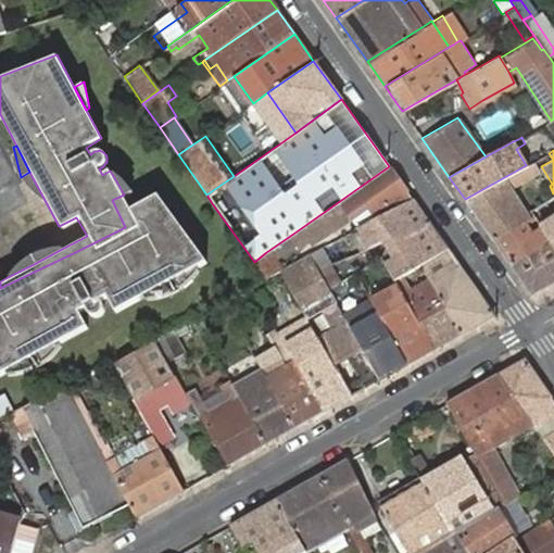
[(539,171),(533,162),(526,165),(465,199),(493,239),(529,218),(525,213),(507,186),(514,181),(516,185),(539,171)]
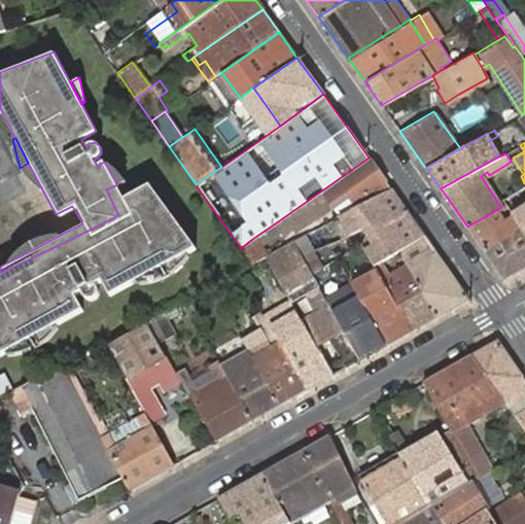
[(369,158),(275,223),(282,233),(292,225),(295,229),(316,214),(317,216),(347,195),(353,203),(385,180),(369,158)]
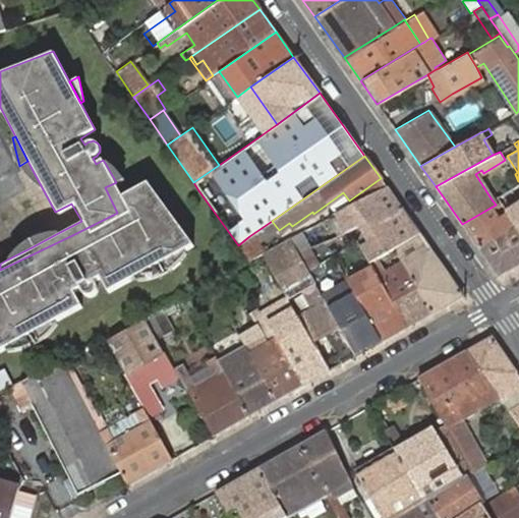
[(36,176),(27,161),(19,166),(33,177),(36,176)]
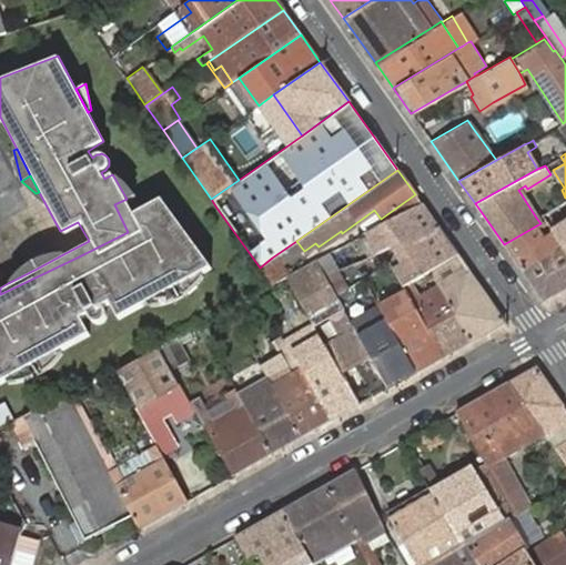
[(114,178),(127,199),(137,194),(118,175),(114,178)]
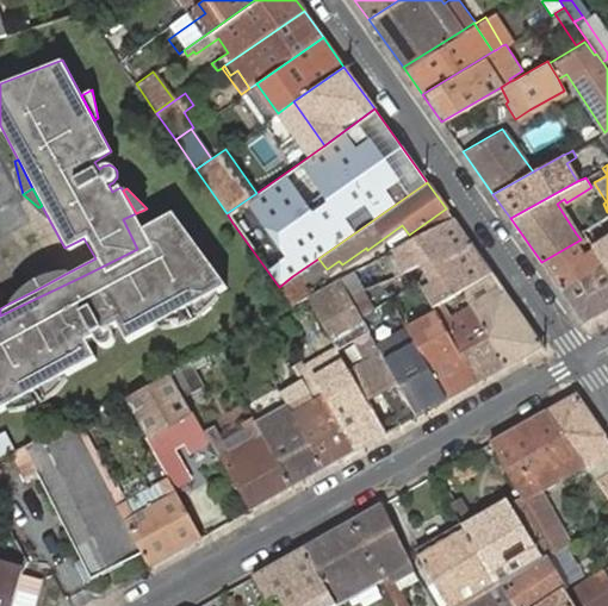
[(603,225),(607,222),(607,212),(581,230),(585,237),(603,226),(603,225)]
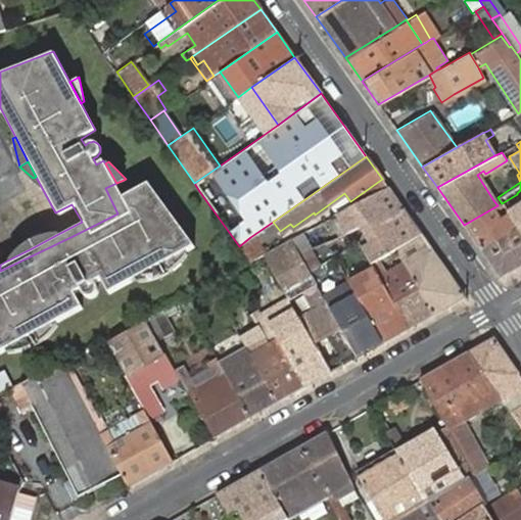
[(0,348),(3,346),(29,333),(53,320),(80,305),(72,291),(78,287),(81,291),(82,293),(84,294),(86,295),(89,295),(91,294),(93,293),(94,291),(95,289),(95,286),(94,284),(92,280),(99,276),(106,291),(134,276),(158,263),(183,249),(192,244),(147,183),(125,196),(117,184),(116,183),(105,188),(117,214),(73,236),(0,271),(0,348)]
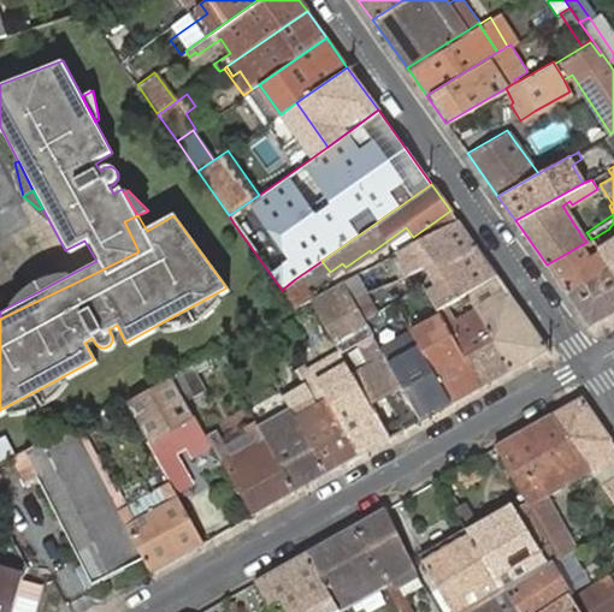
[(412,242),(403,247),(408,256),(415,253),(421,266),(426,273),(476,247),(455,218),(412,242)]
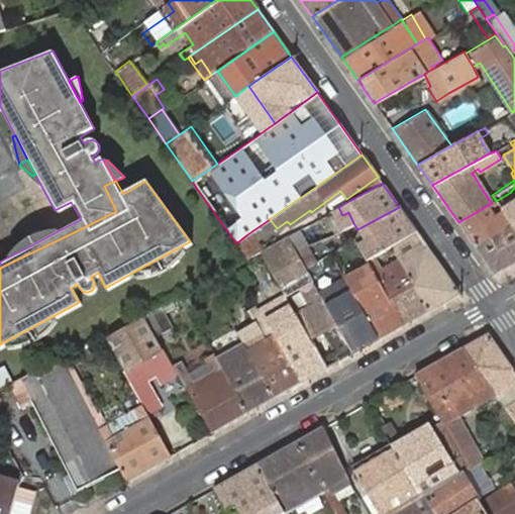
[(492,203),(496,201),(492,195),(488,198),(492,203)]
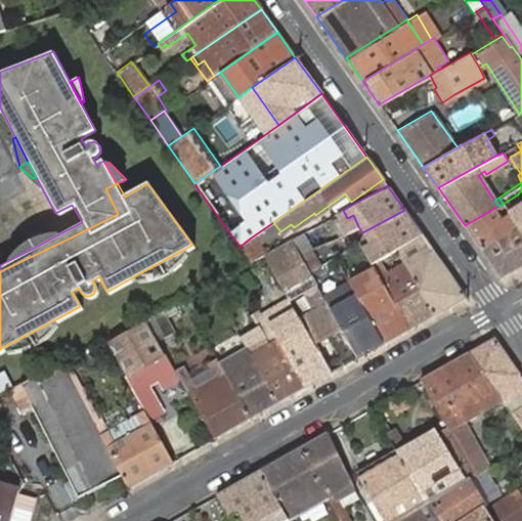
[(521,262),(521,201),(507,210),(517,228),(513,230),(481,249),(499,275),(521,262)]
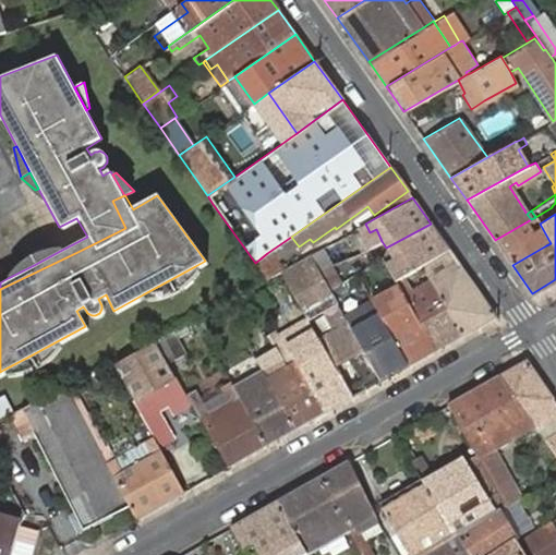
[(495,240),(512,265),(546,245),(531,219),(495,240)]
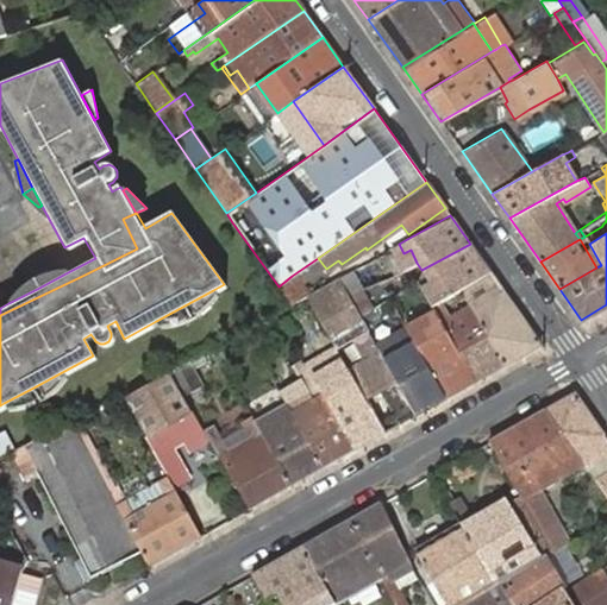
[(399,244),(390,249),(402,270),(417,263),(411,250),(404,253),(399,244)]
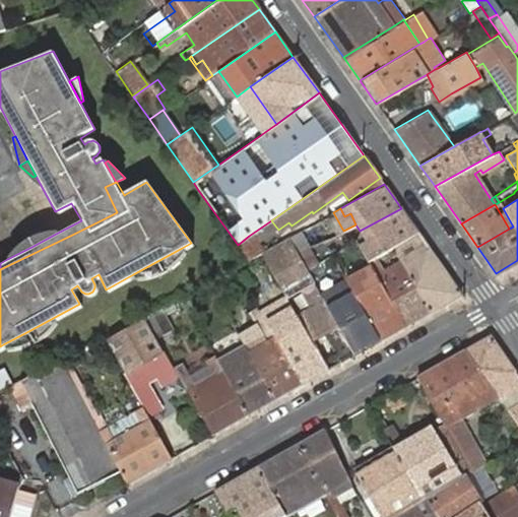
[(357,241),(365,255),(368,261),(375,257),(392,247),(417,231),(401,208),(360,231),(355,239),(357,241)]
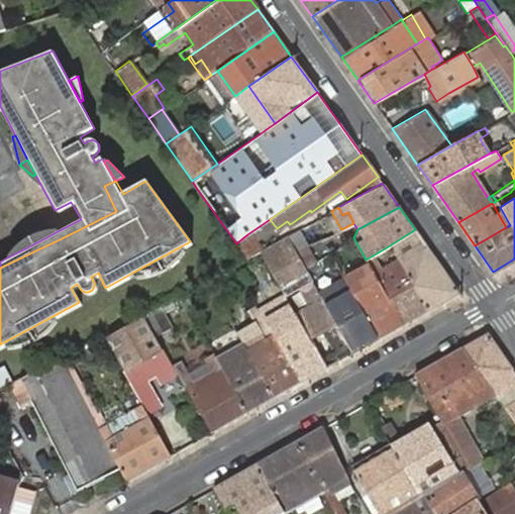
[(299,228),(287,235),(295,249),(306,245),(308,244),(299,228)]
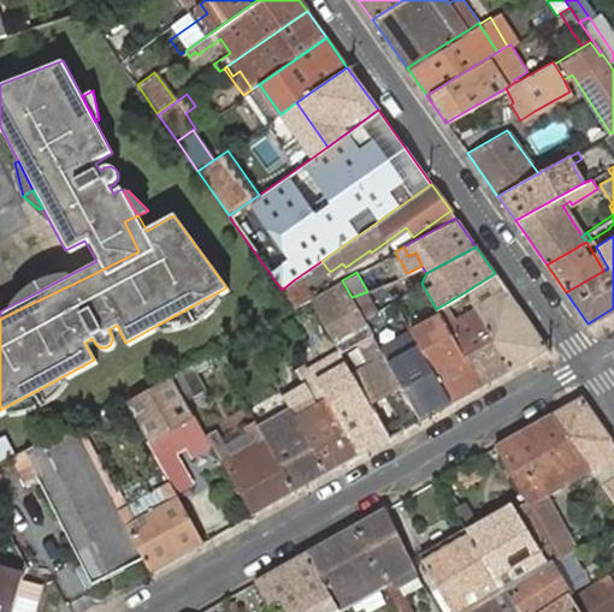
[(33,281),(37,292),(66,277),(64,273),(33,281)]
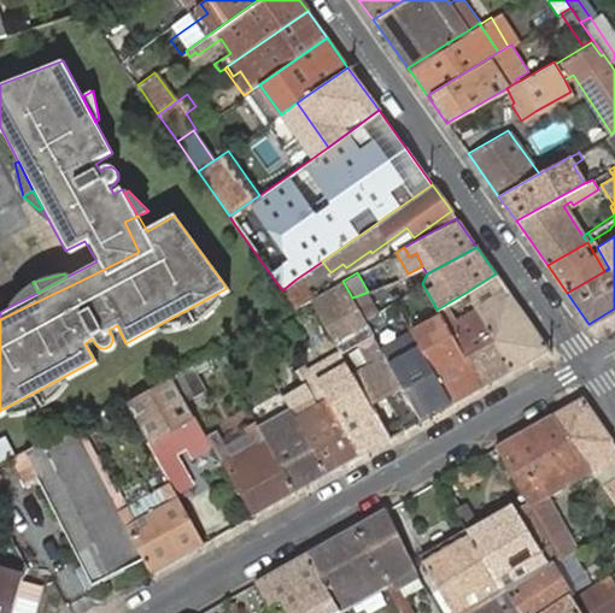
[(475,311),(510,369),(548,348),(496,273),(466,293),(475,311)]
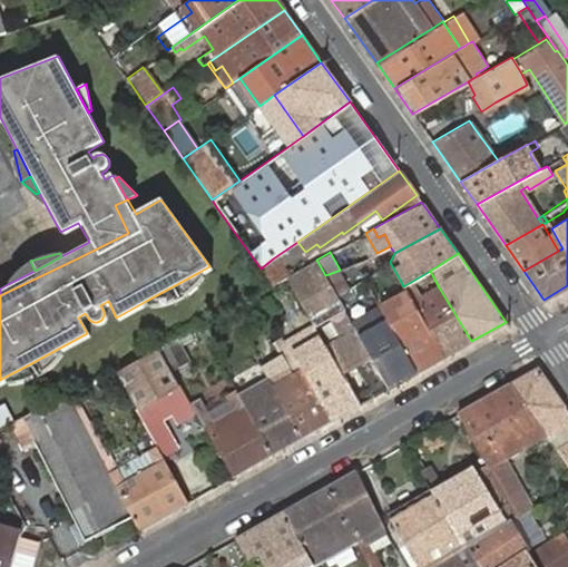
[(273,258),(261,269),(265,276),(271,284),(285,276),(273,258)]
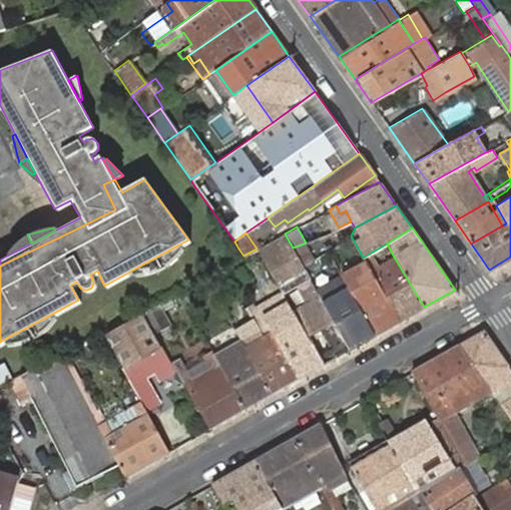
[(257,248),(283,293),(310,278),(302,264),(293,247),(285,233),(257,248)]
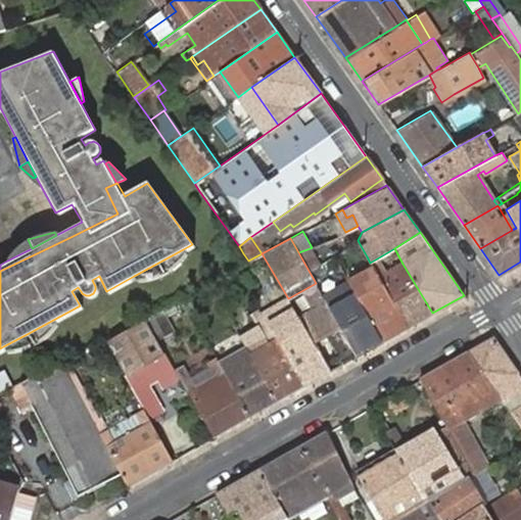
[(6,257),(7,261),(32,248),(28,239),(6,257)]
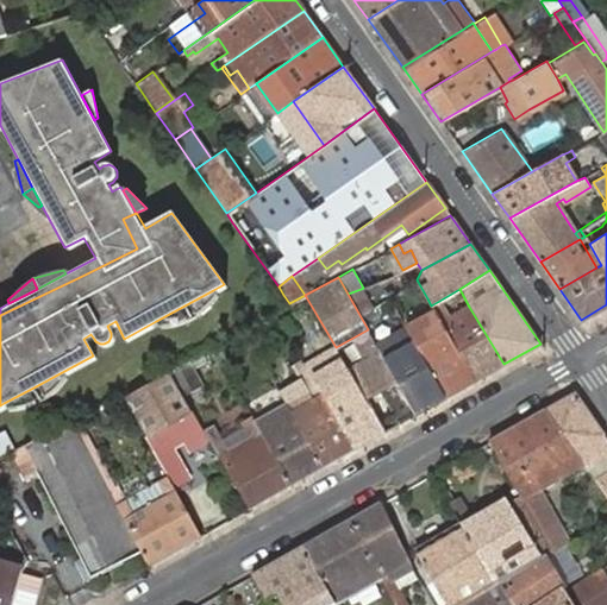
[(361,289),(348,294),(358,313),(370,307),(361,289)]
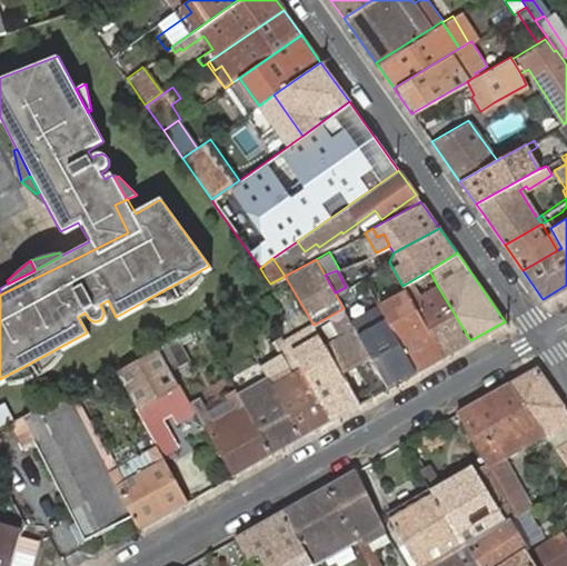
[(201,275),(199,271),(172,286),(178,296),(201,275)]
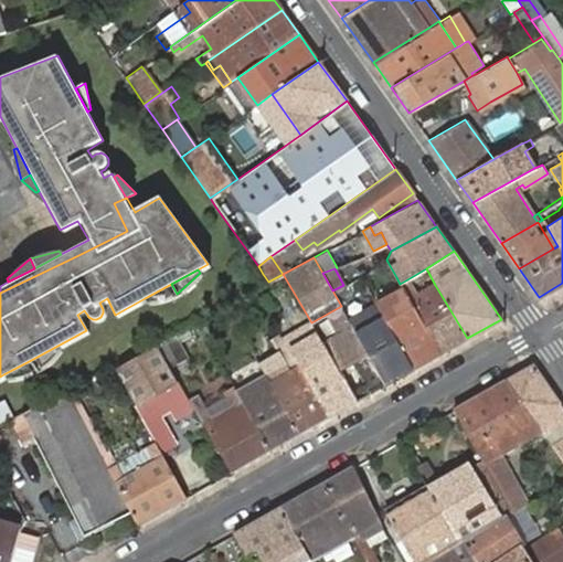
[(390,295),(375,303),(413,368),(439,352),(400,284),(396,277),(390,281),(395,292),(390,295)]
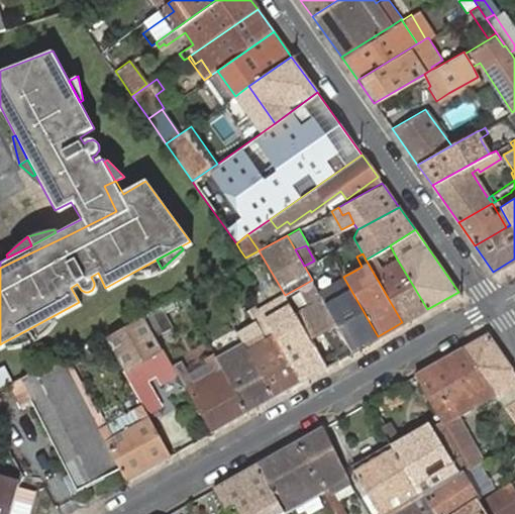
[(366,260),(402,322),(427,309),(398,261),(381,270),(373,255),(366,260)]
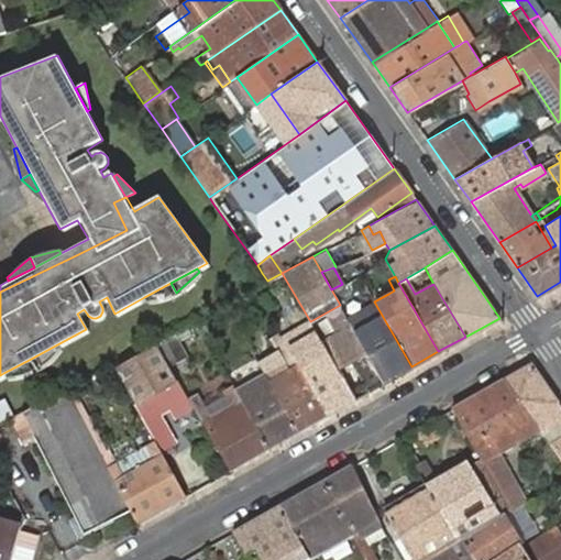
[(176,293),(171,283),(144,297),(145,300),(176,293)]
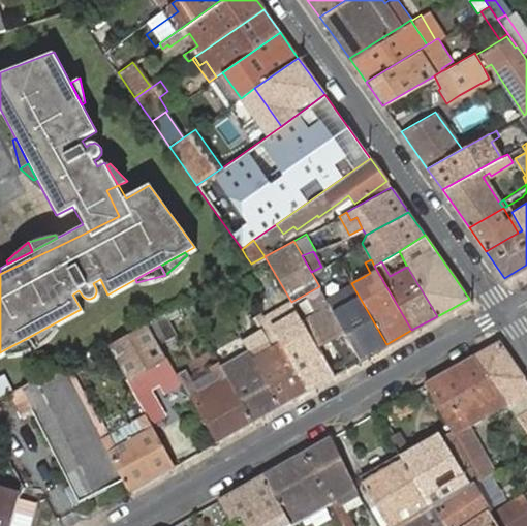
[(344,331),(360,359),(386,344),(351,283),(326,298),(328,301),(329,303),(341,325),(344,331)]
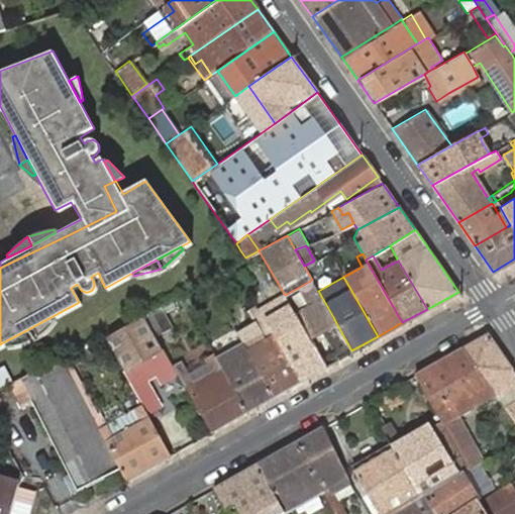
[(320,294),(294,310),(310,337),(322,330),(338,358),(351,350),(336,323),(333,317),(321,296),(320,294)]
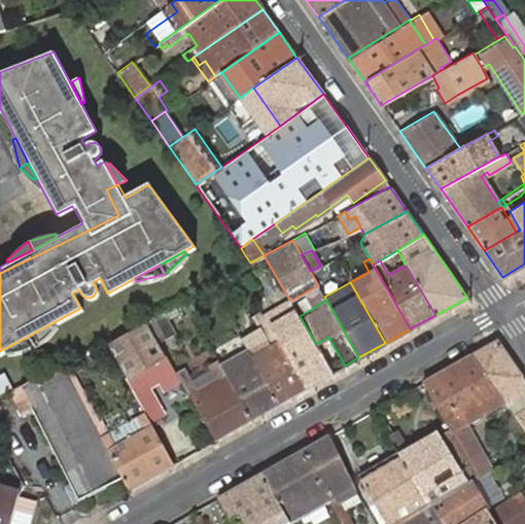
[(162,309),(146,318),(159,340),(173,333),(162,309)]
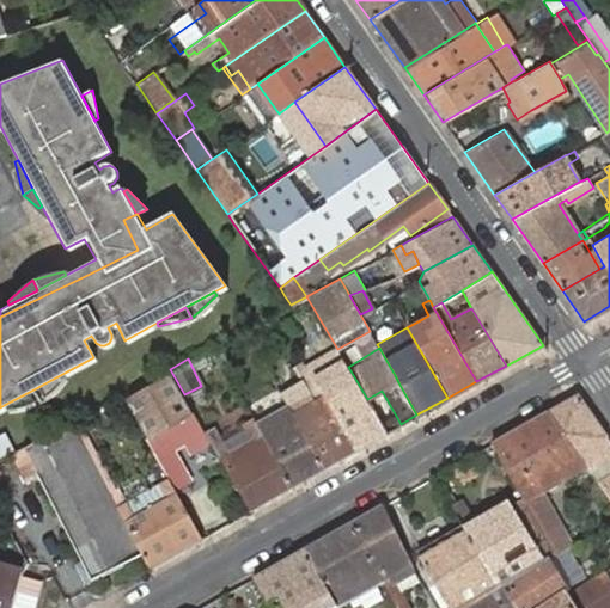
[(348,367),(343,358),(319,373),(311,358),(304,363),(354,450),(386,433),(367,399),(348,367)]
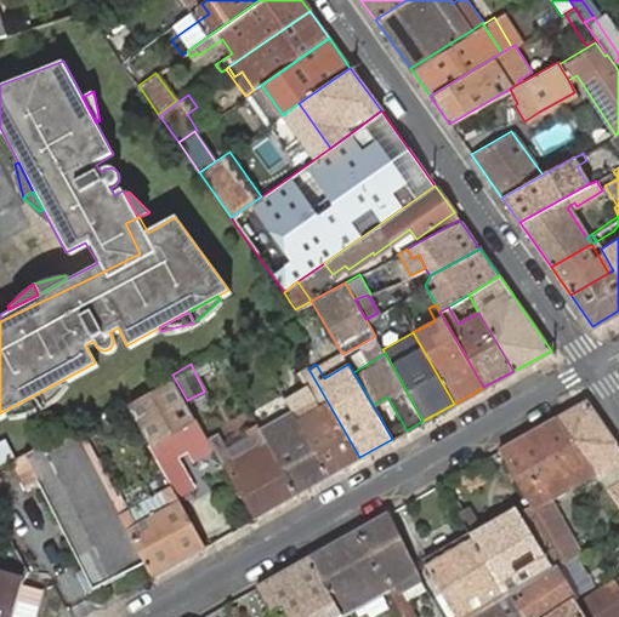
[(291,411),(328,475),(359,457),(308,369),(306,365),(297,371),(305,386),(284,398),(291,411)]
